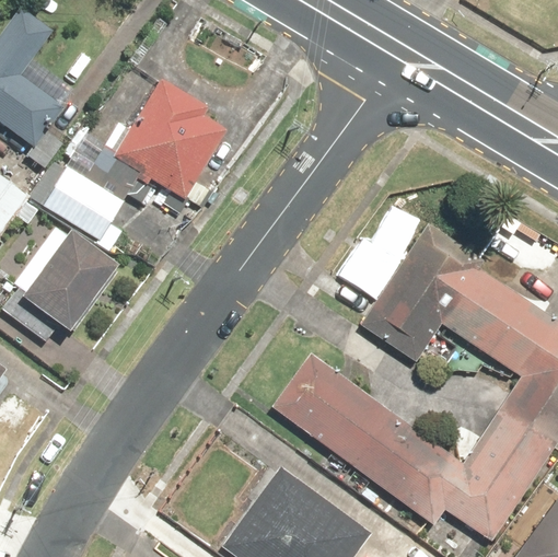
[(0,125),(33,147),(74,84),(36,59),(58,27),(18,0),(0,25),(0,125)]
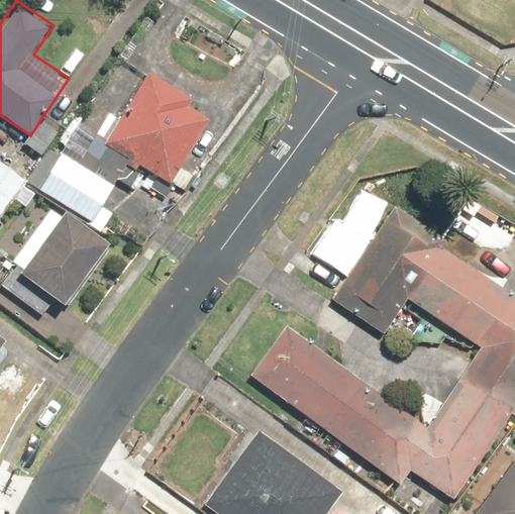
[(169,184),(217,123),(151,72),(79,165),(62,151),(37,183),(88,222),(137,159),(169,184)]
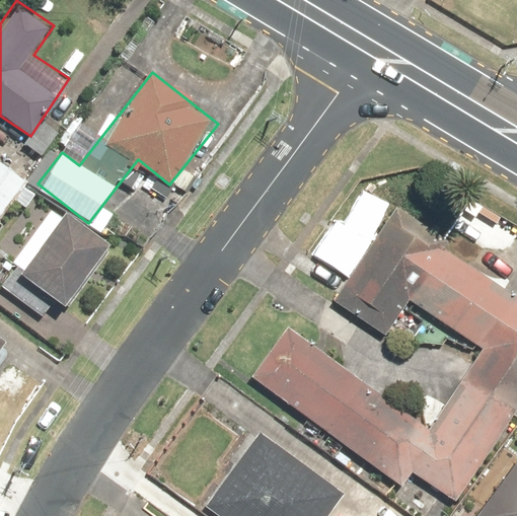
[(0,217),(27,181),(0,161),(0,217)]
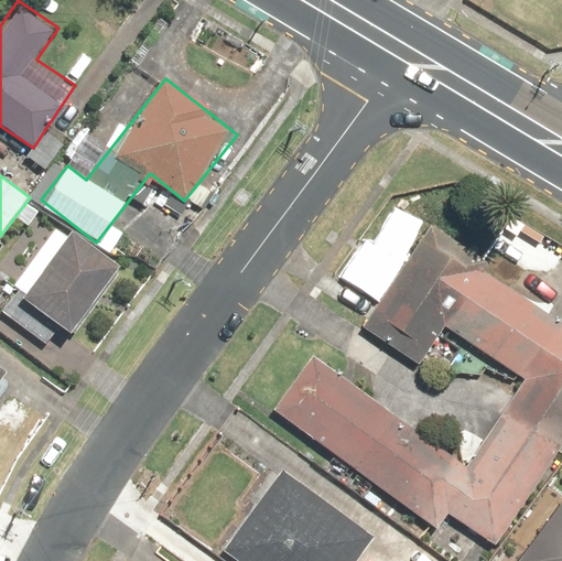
[(61,222),(0,303),(0,309),(57,352),(120,266),(61,222)]
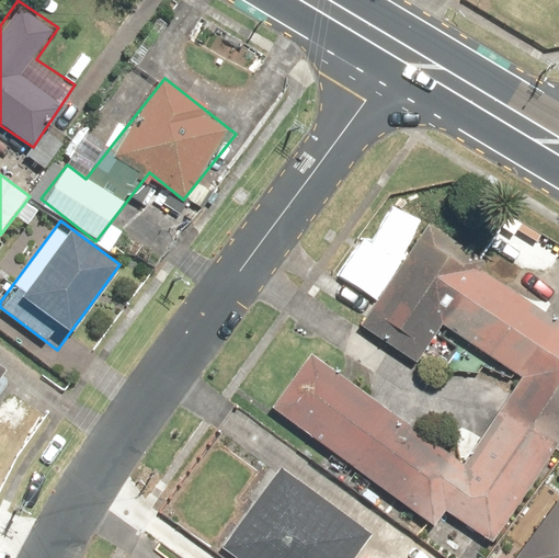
[(446,511),(490,543),(558,445),(558,312),(435,225),(364,325),(421,366),(448,327),(520,377),(464,456),(314,350),(272,408),(436,525),(446,511)]
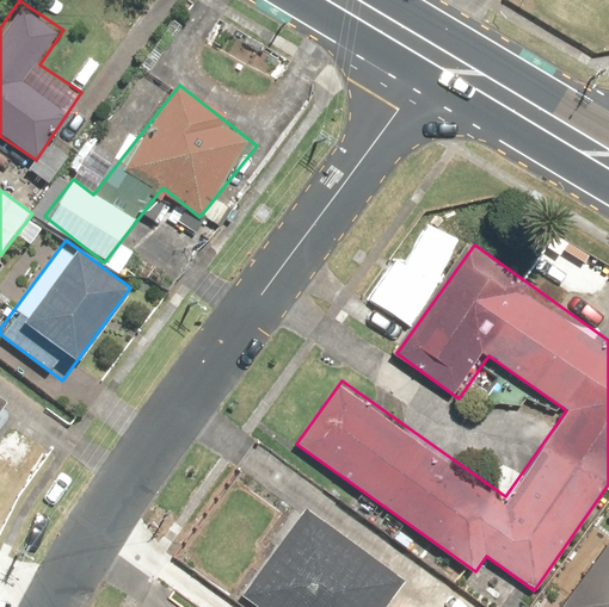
[(0,417),(12,401),(0,392),(0,417)]
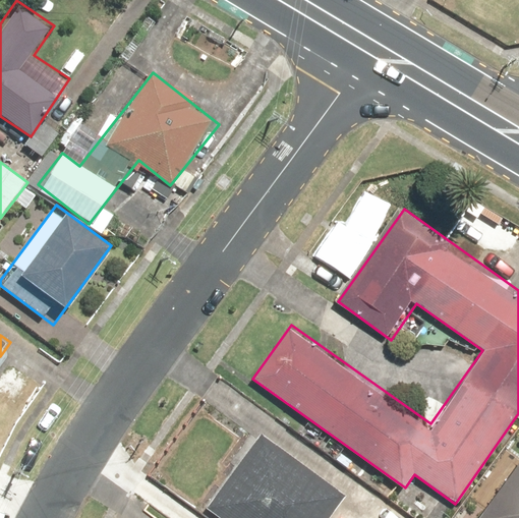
[(323,517),(342,494),(262,433),(207,504),(225,517),(323,517)]
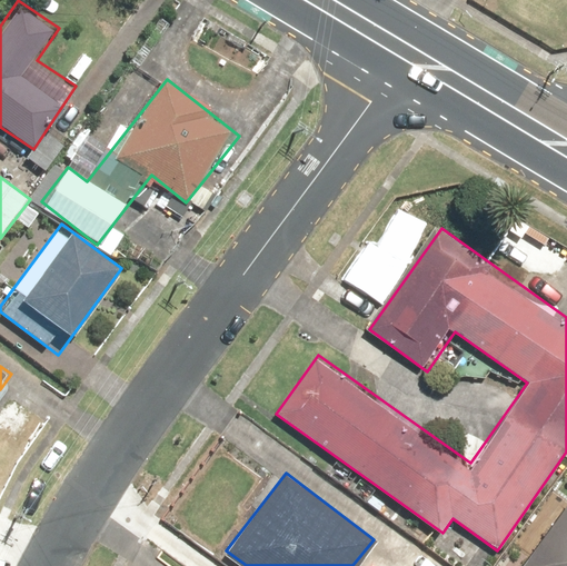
[(566,505),(524,565),(566,565),(566,505)]
